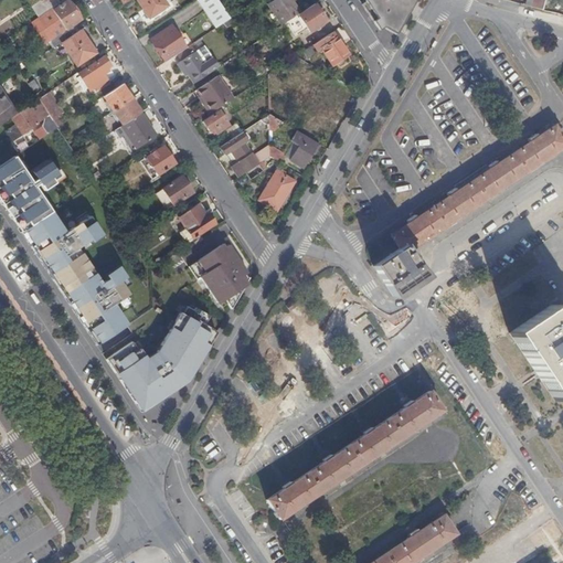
[(40,0),(33,4),(40,16),(62,1),(61,0),(40,0)]
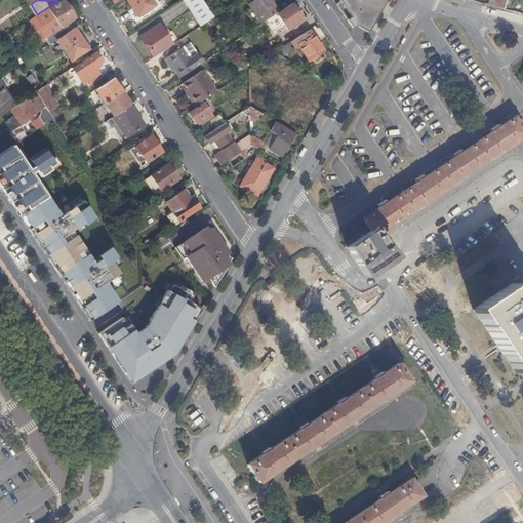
[(63,0),(51,7),(63,25),(76,15),(66,0),(63,0)]
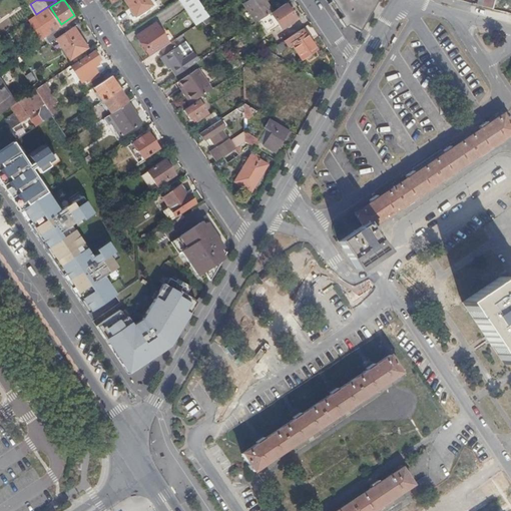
[(127,0),(137,14),(152,3),(150,0),(127,0)]
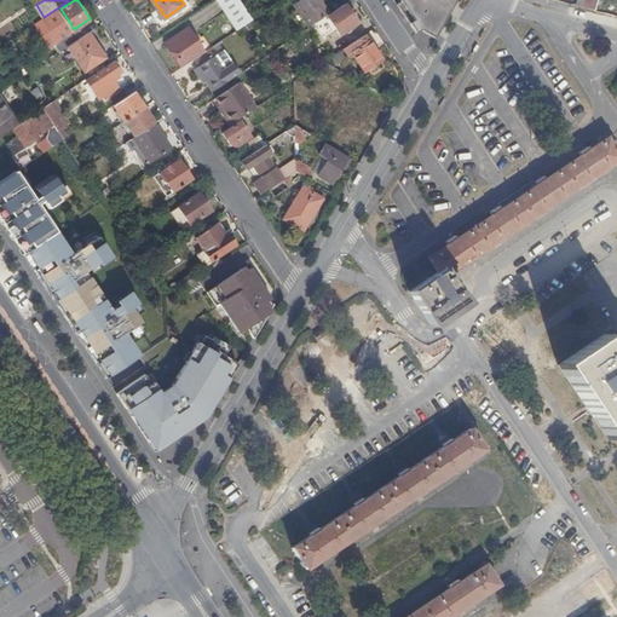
[(254,18),(241,0),(219,0),(238,29),(254,18)]
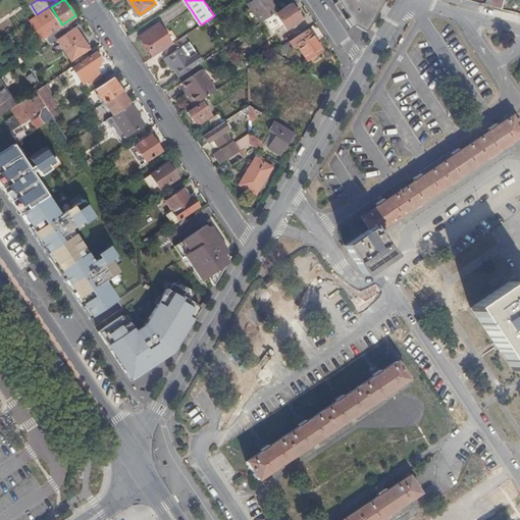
[(253,0),(250,2),(261,21),(278,10),(271,0),(253,0)]
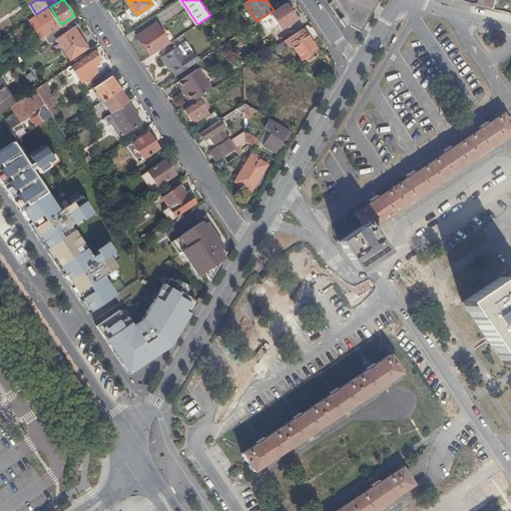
[(361,30),(380,0),(334,0),(330,2),(346,26),(350,24),(361,30)]
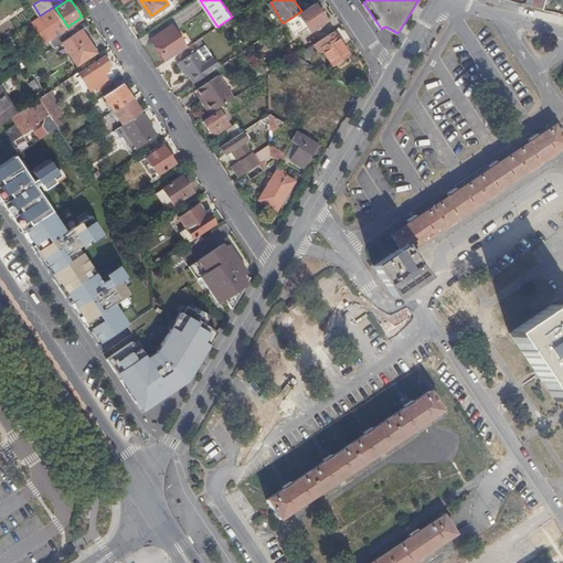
[(317,2),(299,13),(304,18),(301,20),(305,24),(306,23),(311,31),(327,19),(317,2)]
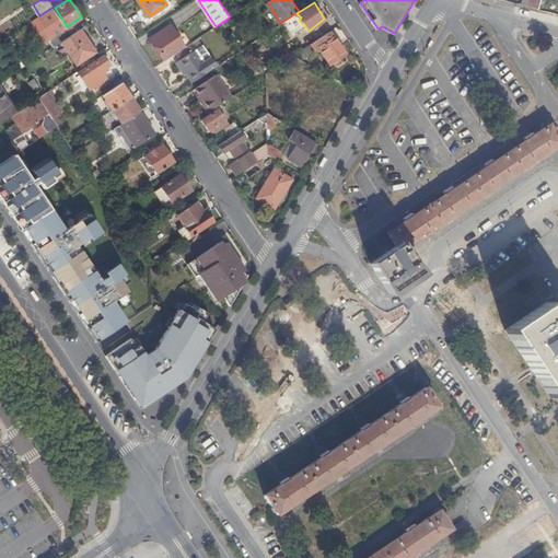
[(152,38),(166,60),(176,53),(186,46),(172,25),(152,38)]
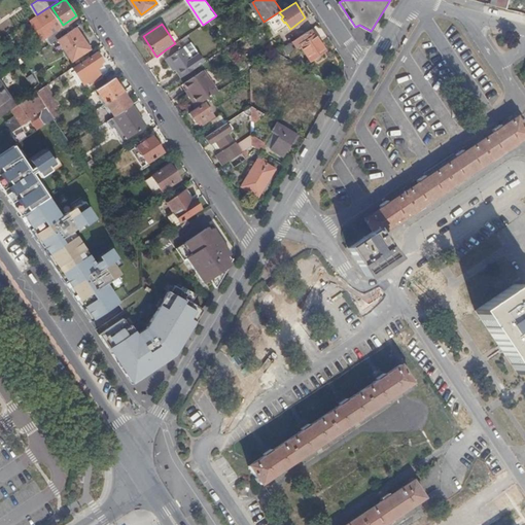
[(64,35),(59,37),(73,58),(91,46),(77,26),(64,35)]
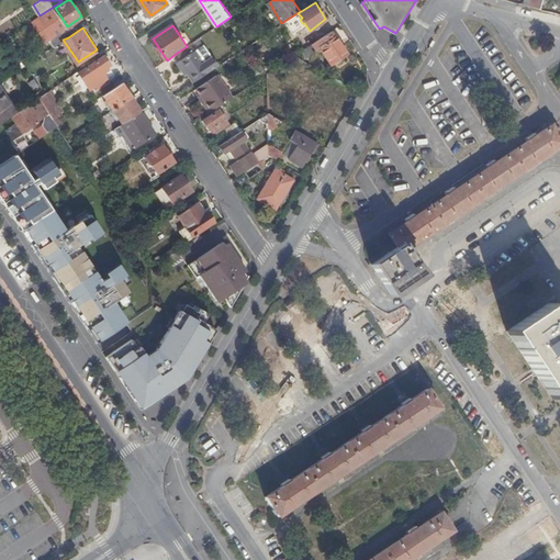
[(53,38),(56,45),(63,40),(68,37),(64,31),(53,38)]
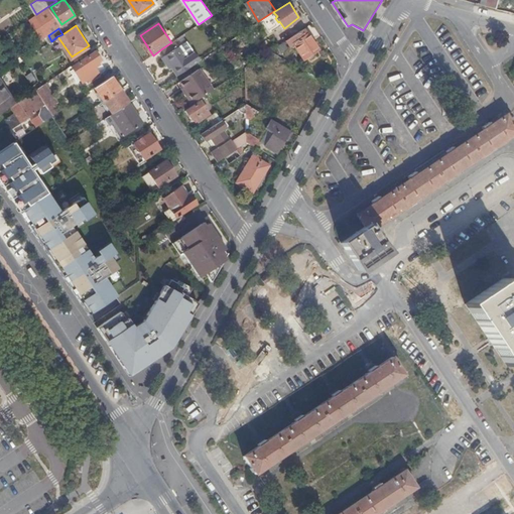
[(305,28),(287,40),(291,46),(294,44),(304,58),(319,48),(309,32),(308,33),(305,28)]
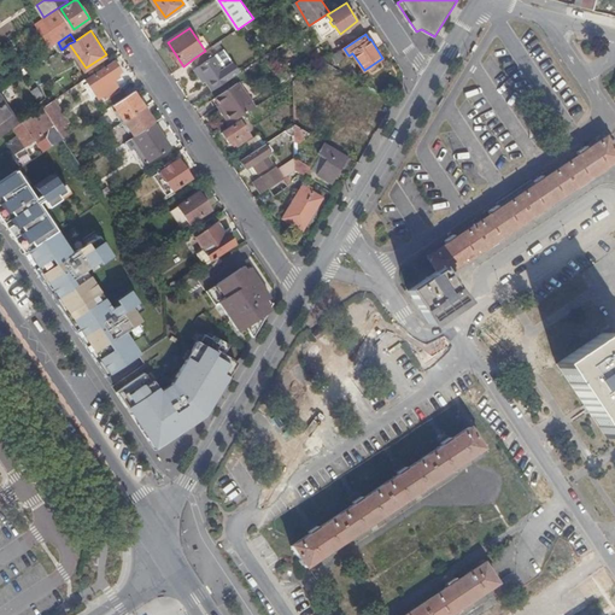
[(194,58),(200,65),(214,56),(209,48),(205,51),(194,58)]
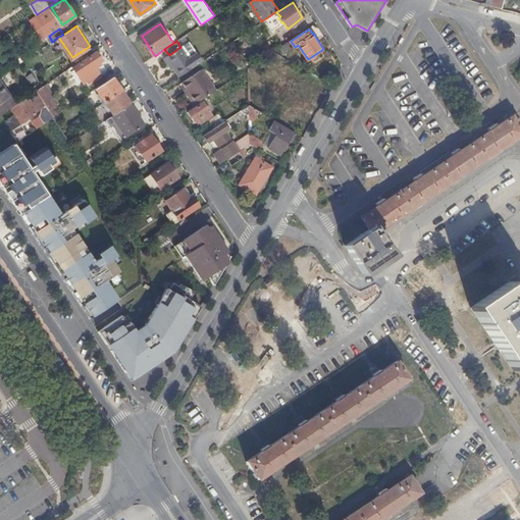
[(183,46),(180,47),(169,55),(167,56),(180,75),(204,60),(198,52),(190,57),(183,46)]
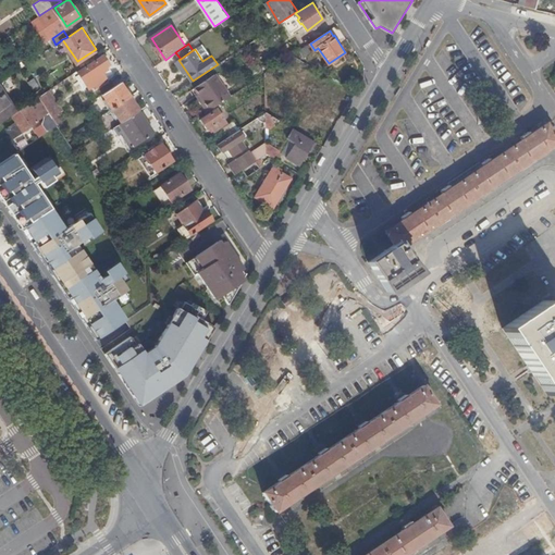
[(105,54),(79,71),(90,88),(107,76),(103,72),(108,69),(107,66),(110,63),(105,54)]
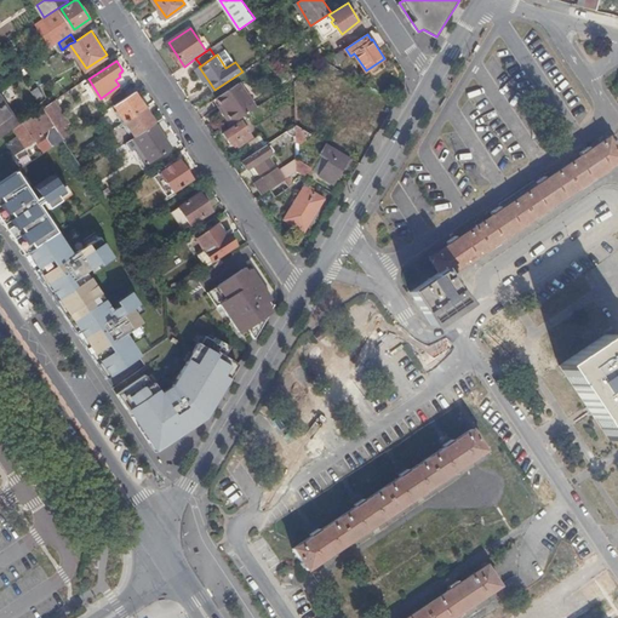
[(324,97),(296,81),(297,102),(298,124),(305,129),(324,97)]
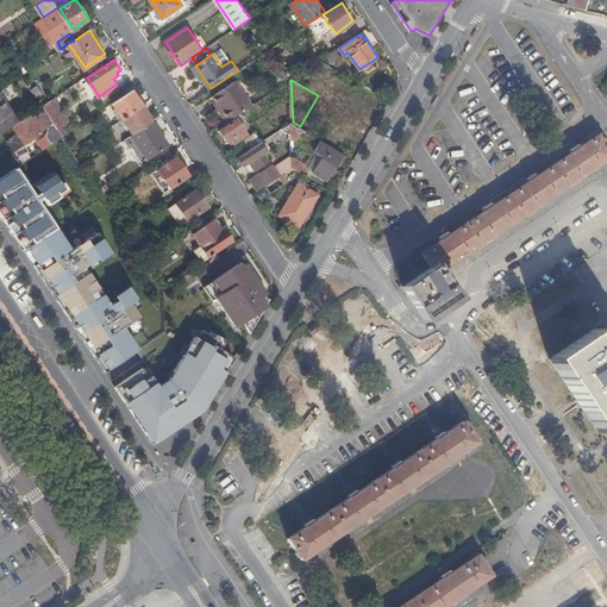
[(229,121),(252,105),(237,81),(214,95),(223,107),(220,108),(229,121)]
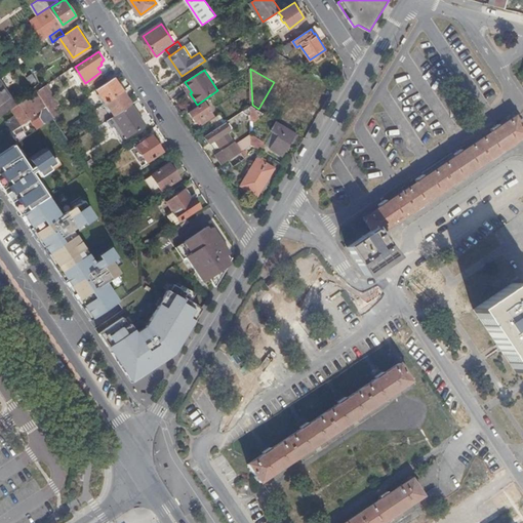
[(33,73),(28,76),(30,79),(33,83),(38,80),(33,73)]
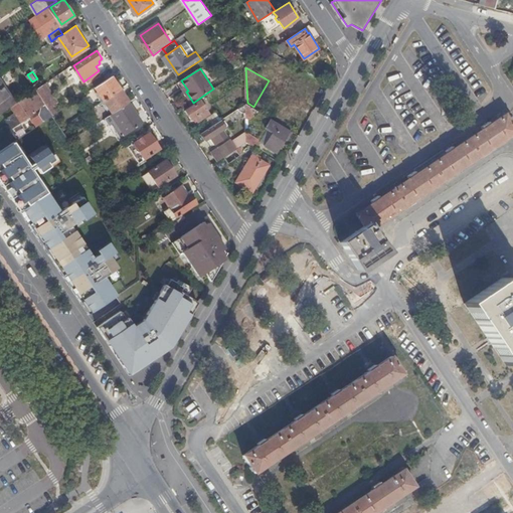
[(96,87),(105,100),(121,89),(112,75),(96,87)]
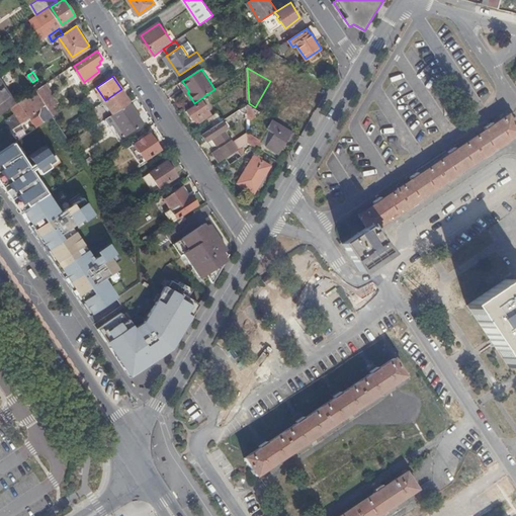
[(16,102),(0,77),(0,113),(11,106),(16,102)]
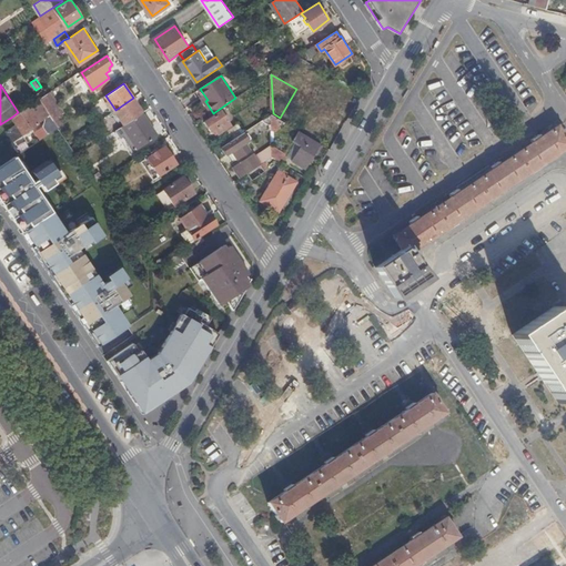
[(335,87),(325,104),(341,113),(351,95),(335,87)]
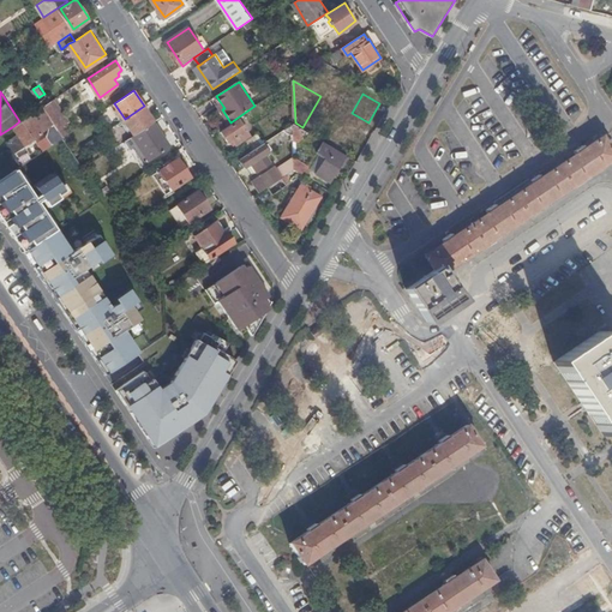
[(69,123),(54,100),(43,106),(64,137),(69,133),(64,126),(69,123)]
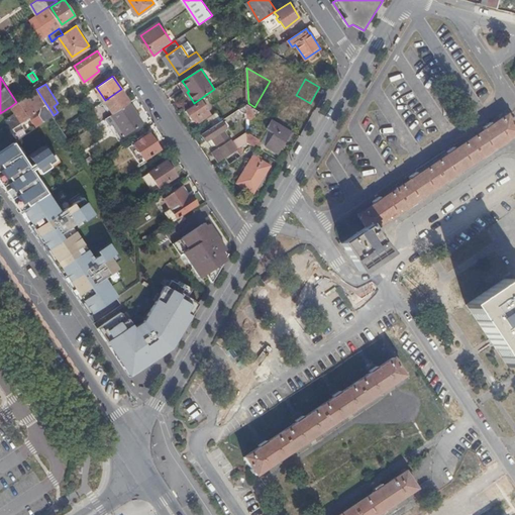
[(16,102),(11,106),(16,112),(7,118),(13,127),(21,121),(22,120),(36,110),(33,107),(36,106),(33,101),(30,103),(27,98),(33,93),(42,107),(40,114),(45,120),(50,117),(54,115),(36,89),(16,102)]
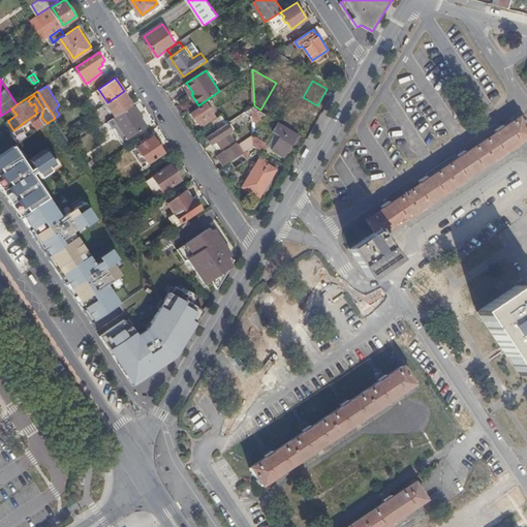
[(124,91),(107,102),(116,115),(132,104),(124,91)]
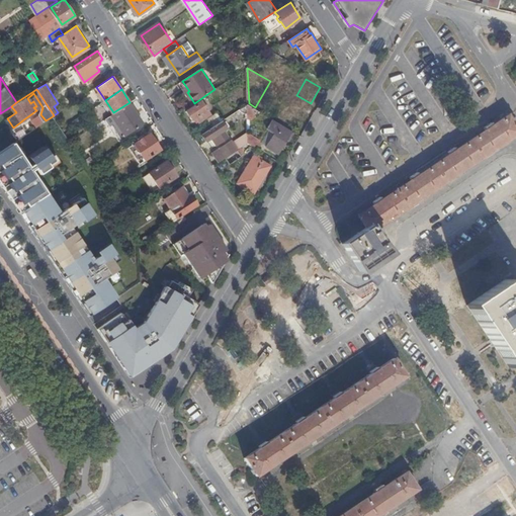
[(281,123),(295,132),(308,110),(288,99),(277,117),(282,120),(281,123)]
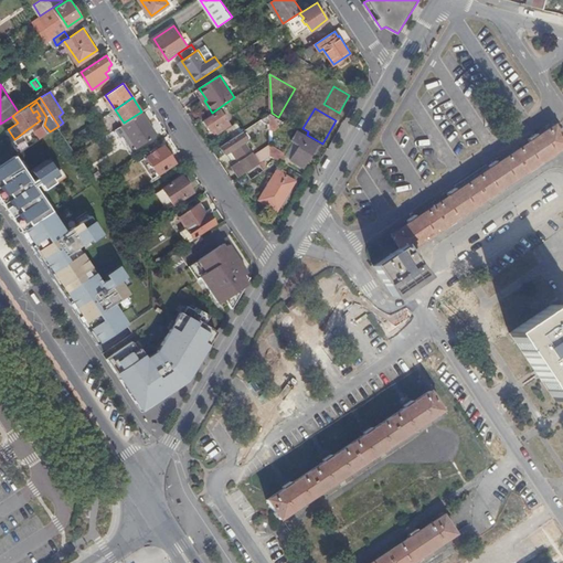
[(204,120),(211,129),(214,127),(218,131),(230,124),(220,110),(204,120)]
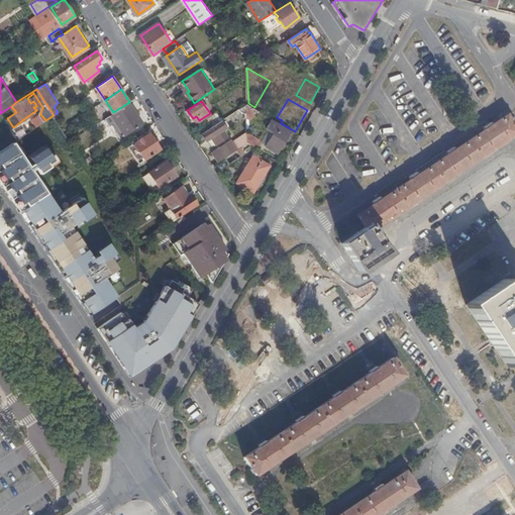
[(143,122),(129,102),(113,112),(106,117),(110,124),(113,122),(122,136),(143,122)]
